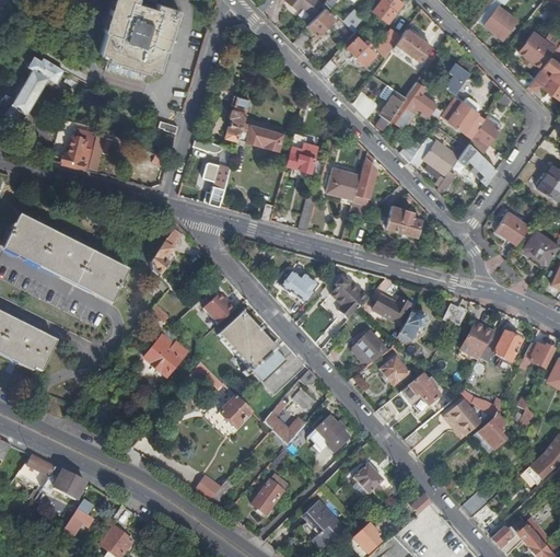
[(108,62),(111,64),(138,72),(148,76),(150,71),(160,74),(166,54),(168,54),(181,14),(159,7),(158,12),(137,6),(139,1),(136,0),(114,0),(104,33),(106,34),(100,55),(109,58),(108,62)]
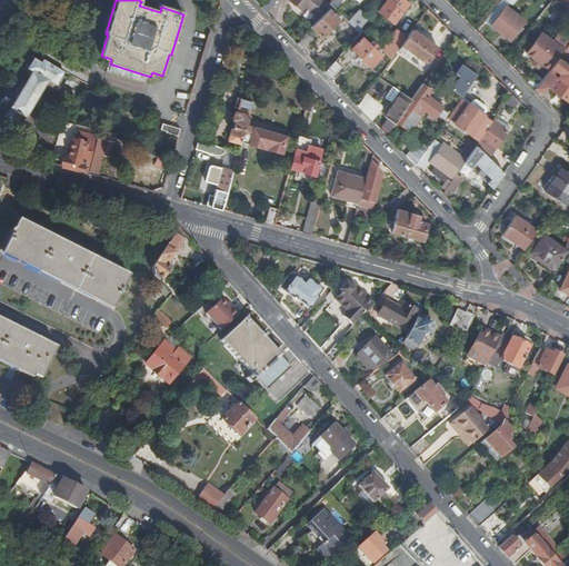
[(288,0),(289,1),(288,2),(300,12),(303,8),(317,18),(328,3),(323,0),(288,0)]
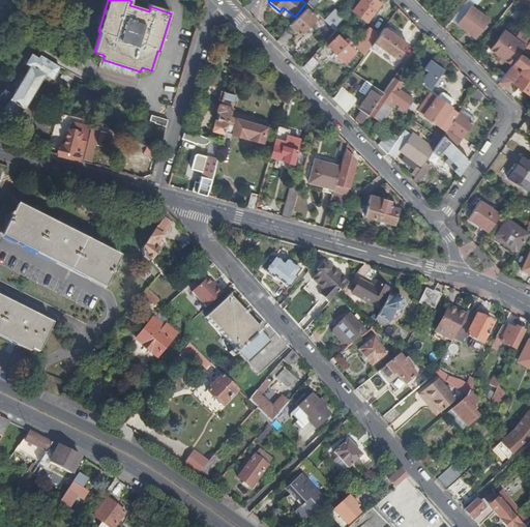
[(373,9),(379,1),(378,0),(361,0),(353,10),(367,21),(375,11),(373,9)]
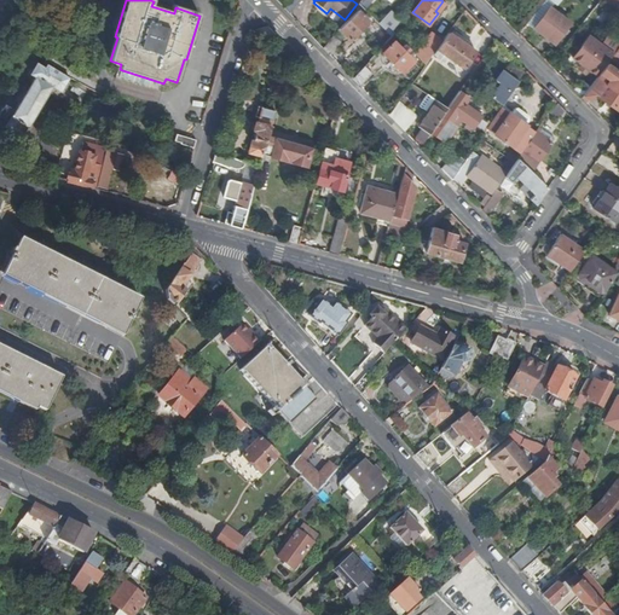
[(445,4),(443,1),(435,11),(438,13),(445,4)]
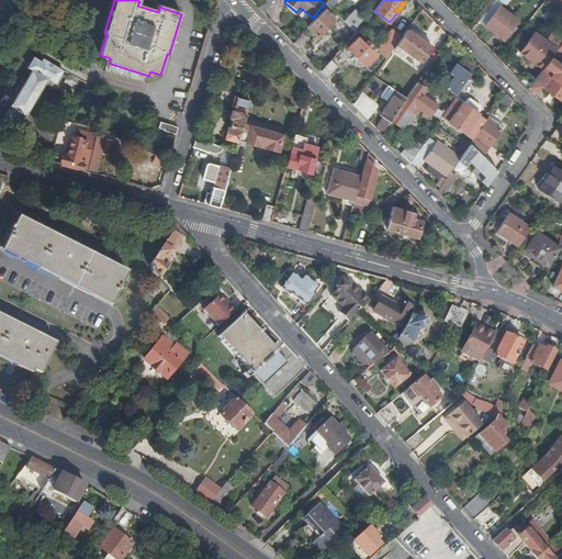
[(325,9),(308,25),(318,35),(335,19),(334,18),(337,13),(326,2),(323,7),(325,9)]
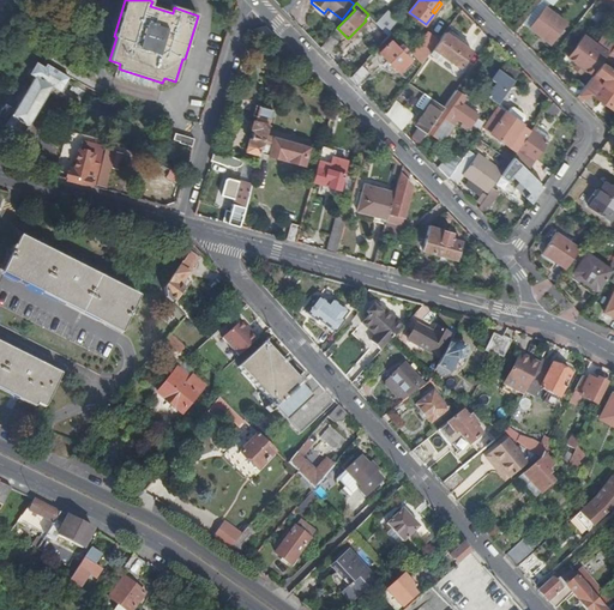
[(566,22),(546,7),(530,28),(551,43),(566,22)]
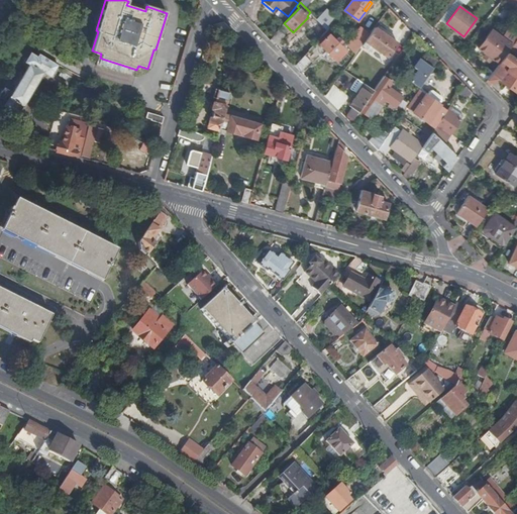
[(228,38),(235,32),(224,21),(214,23),(228,38)]
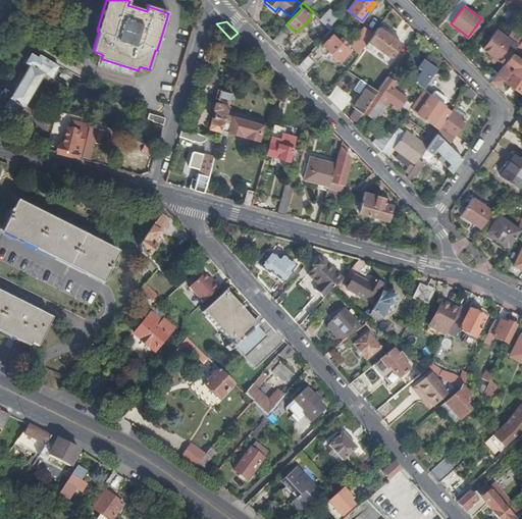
[(402,43),(379,27),(374,34),(368,42),(368,45),(374,49),(375,49),(377,46),(393,56),(394,56),(396,57),(400,52),(398,50),(402,43)]
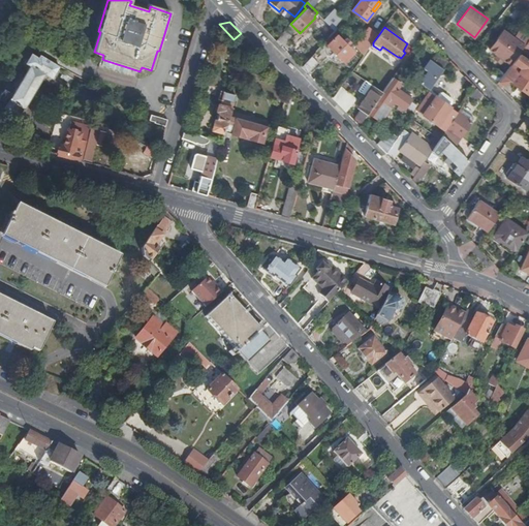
[(358,47),(365,55),(373,42),(379,34),(371,28),(358,47)]
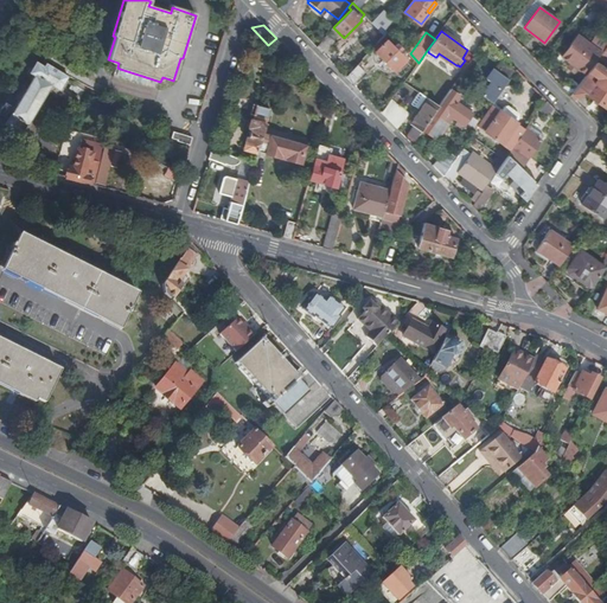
[(318,46),(325,53),(334,40),(327,33),(318,46)]
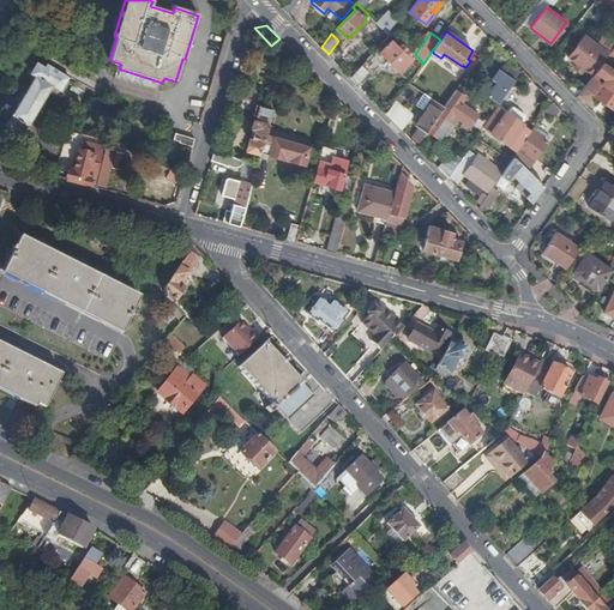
[(609,53),(585,35),(570,56),(594,74),(603,62),(606,58),(609,53)]
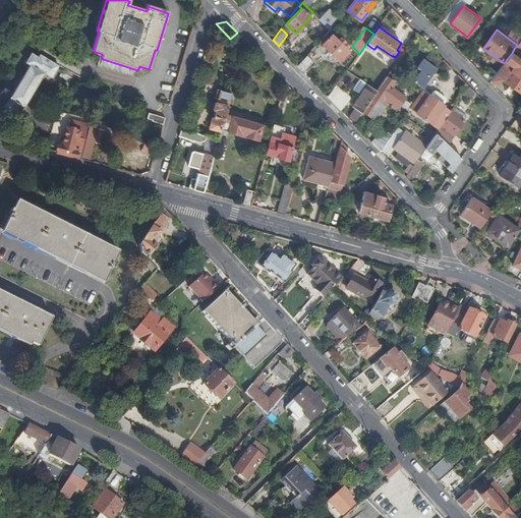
[(346,41),(342,36),(338,39),(333,34),(323,44),(339,60),(348,50),(343,44),(346,41)]
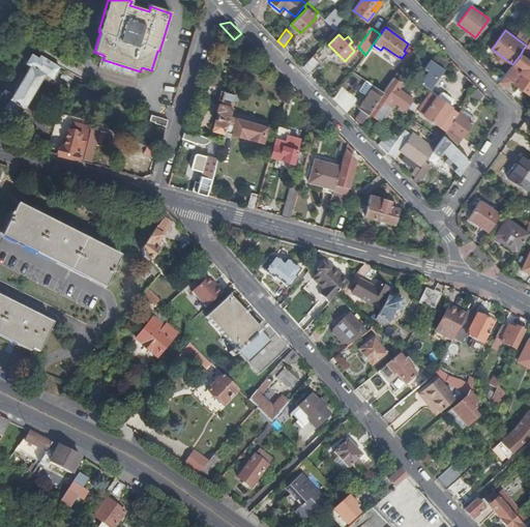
[(246,54),(249,42),(246,38),(241,44),(243,46),(240,50),(246,54)]
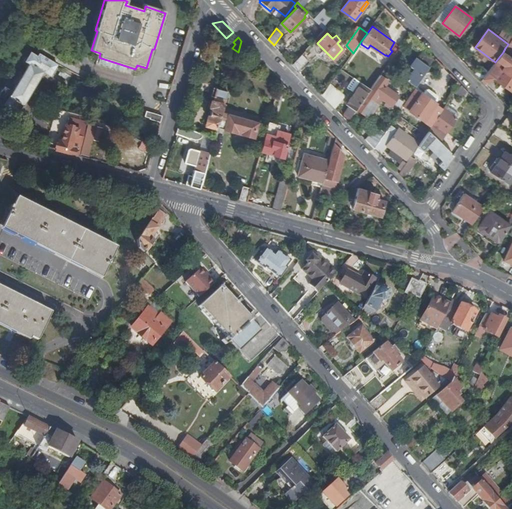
[(495,62),(475,47),(472,51),(492,66),(495,62)]
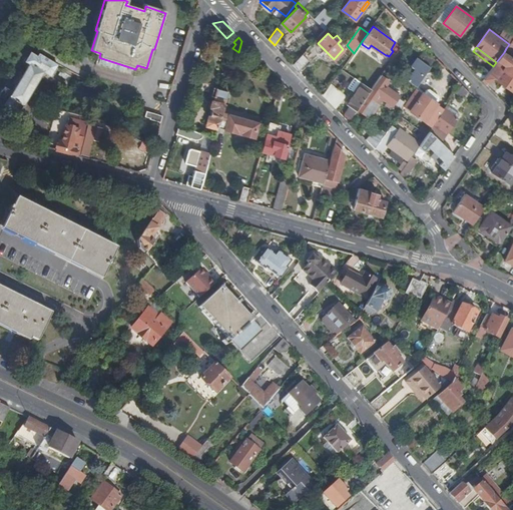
[(25,71),(18,82),(4,104),(19,112),(25,103),(24,103),(44,71),(51,76),(56,67),(58,64),(40,53),(38,55),(32,51),(25,61),(30,63),(25,71)]
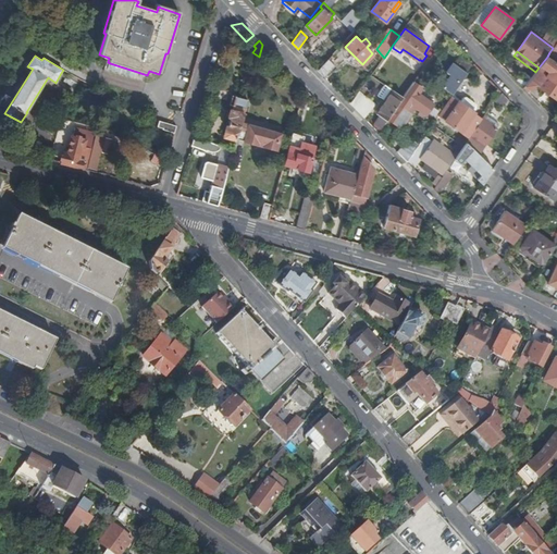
[(556,63),(547,57),(539,68),(535,72),(533,74),(525,85),(532,90),(536,85),(556,99),(556,63)]
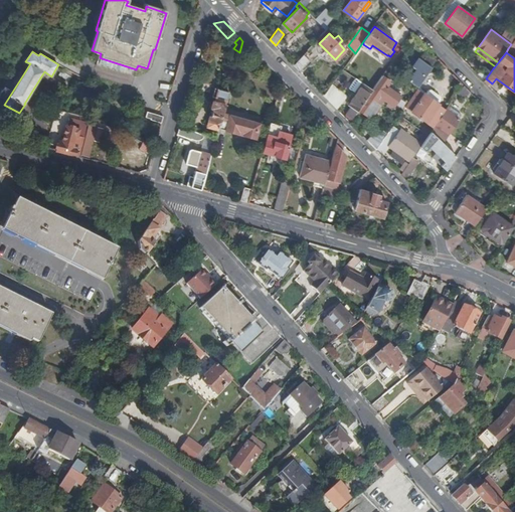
[(423,61),(417,69),(410,81),(417,87),(427,72),(427,71),(436,59),(428,53),(423,61)]
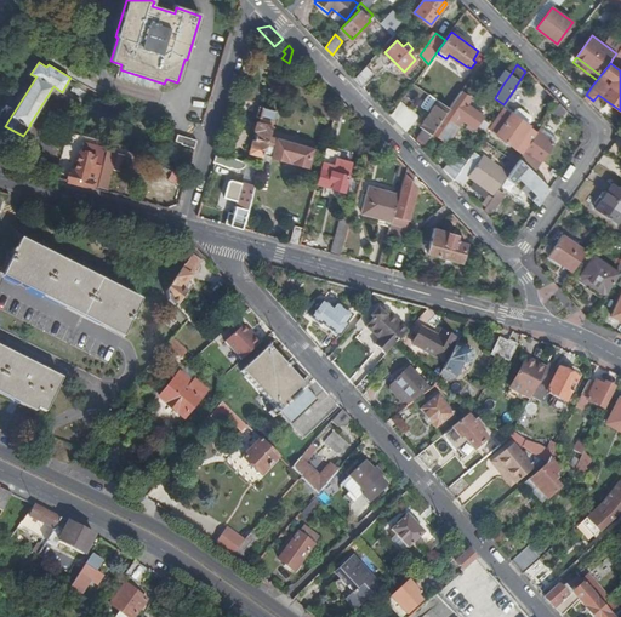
[(366,66),(354,78),(363,86),(374,72),(366,66)]
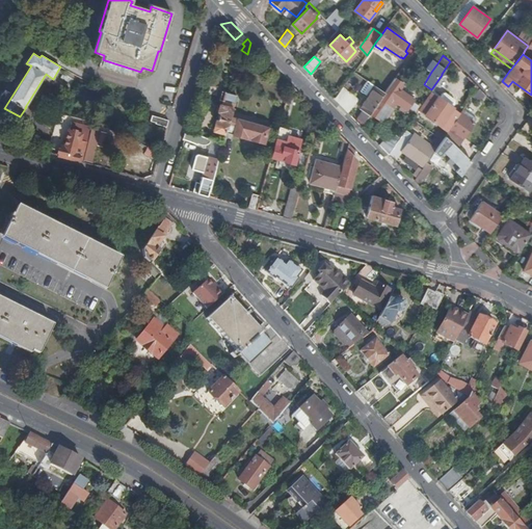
[(131,69),(105,60),(103,68),(129,76),(131,69)]
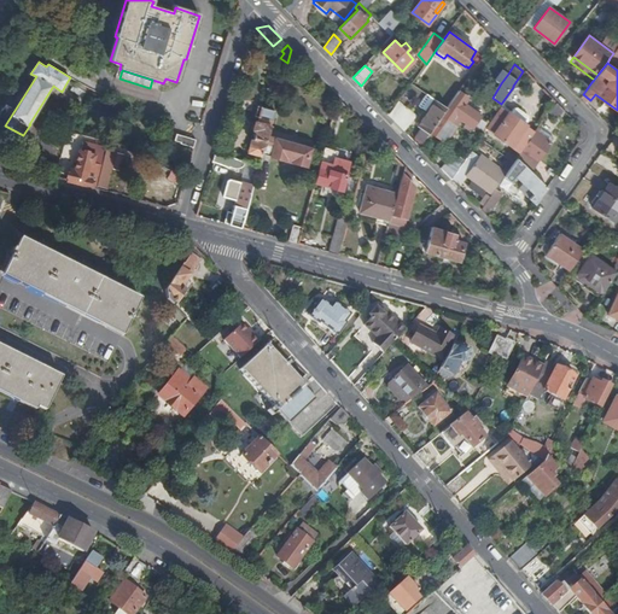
[(496,80),(501,83),(508,74),(503,70),(496,80)]
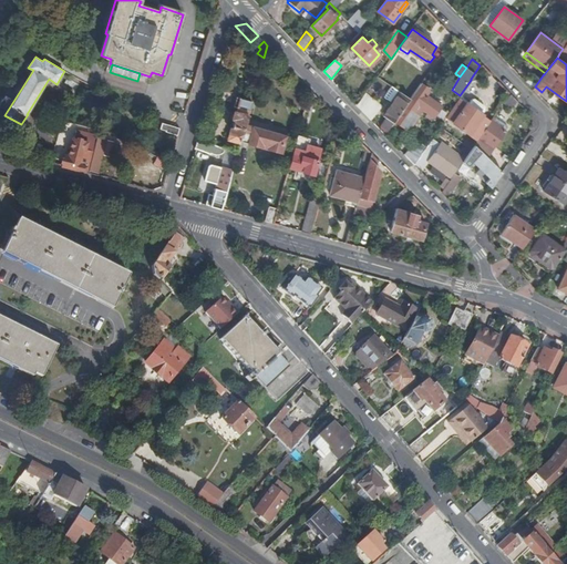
[(528,82),(534,88),(535,86),(543,75),(536,71),(528,82)]
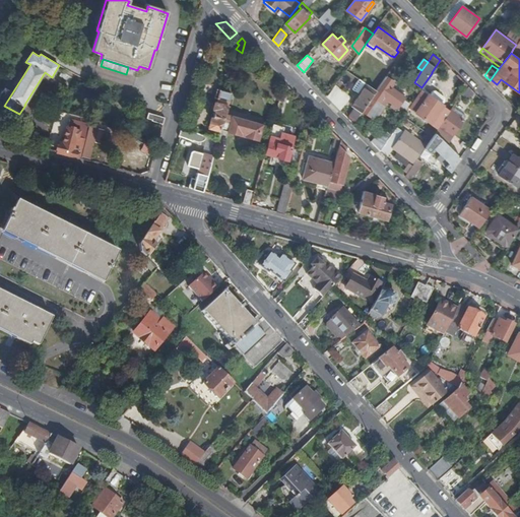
[(64,67),(62,71),(63,72),(61,76),(72,82),(74,78),(75,78),(77,75),(64,67)]
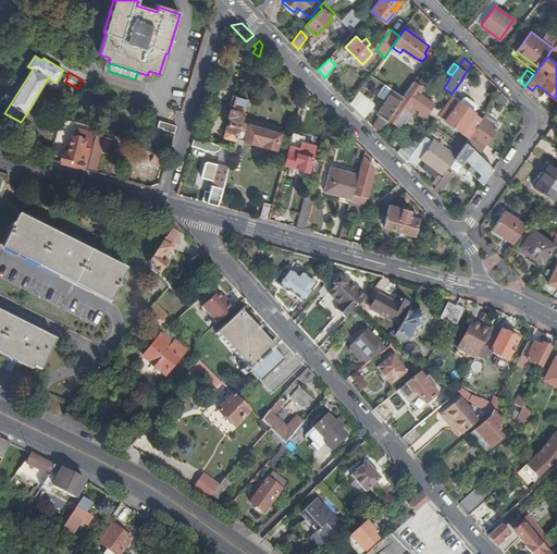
[(16,86),(20,89),(27,77),(24,75),(16,86)]
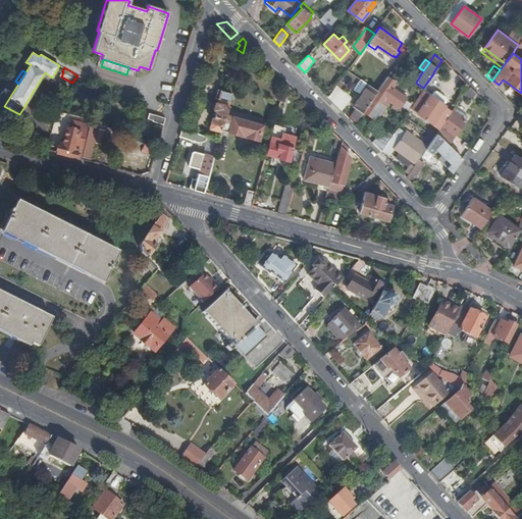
[(77,75),(75,79),(84,84),(86,80),(77,75)]
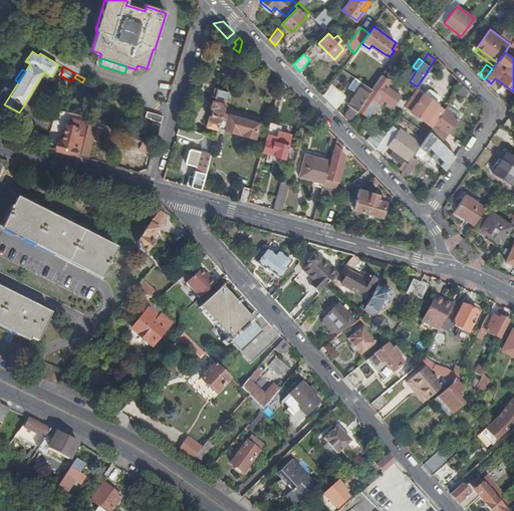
[(372,89),(358,109),(370,117),(383,98),(389,101),(387,104),(390,107),(392,104),(394,105),(396,103),(403,108),(405,105),(407,103),(399,98),(401,95),(387,86),(390,81),(382,75),(372,89)]
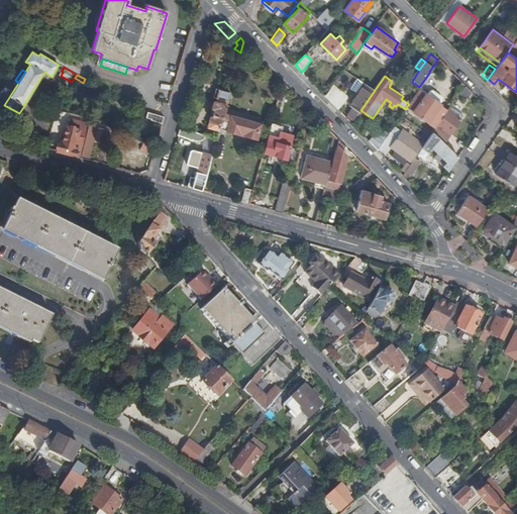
[(345,114),(352,121),(360,110),(375,90),(357,77),(350,86),(357,91),(349,104),(352,106),(345,114)]
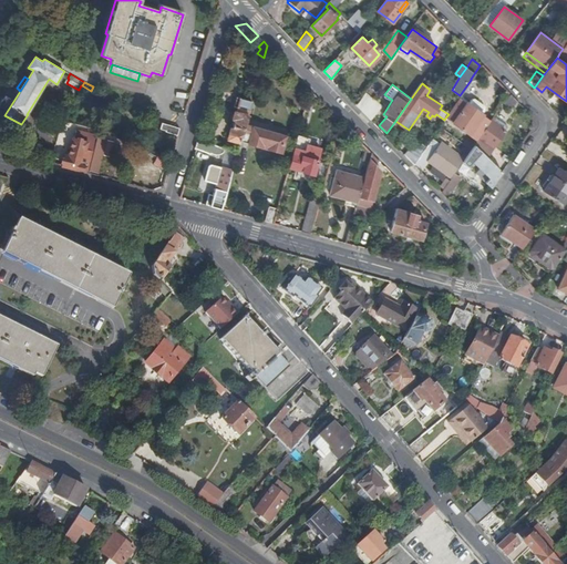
[(310,108),(315,94),(310,90),(306,106),(310,108)]
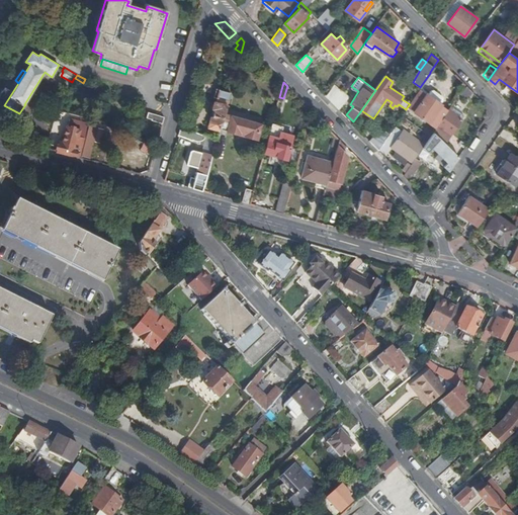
[(334,84),(326,96),(339,108),(350,96),(334,84)]
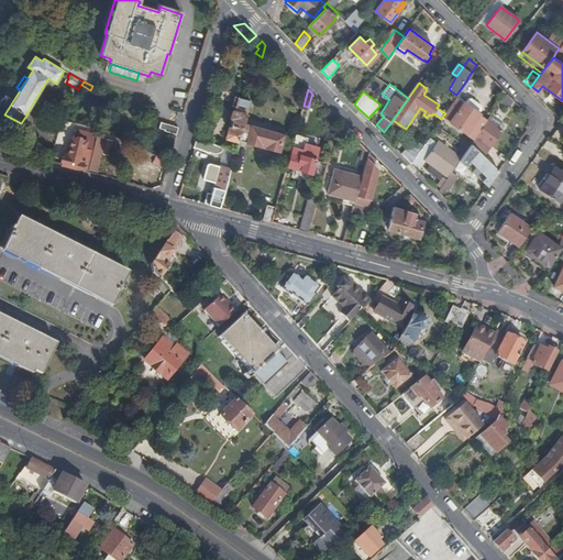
[(511,103),(515,100),(508,94),(505,97),(511,103)]
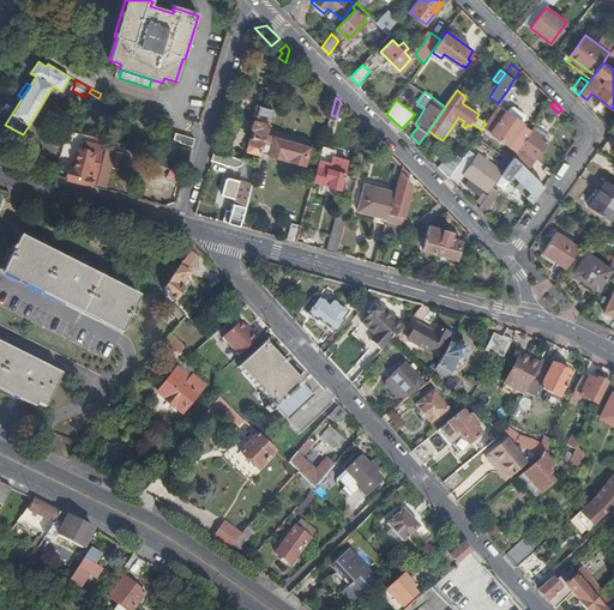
[(265,136),(272,109),(268,108),(257,104),(253,115),(258,116),(257,121),(256,121),(253,128),(254,128),(248,150),(260,153),(260,152),(265,136)]
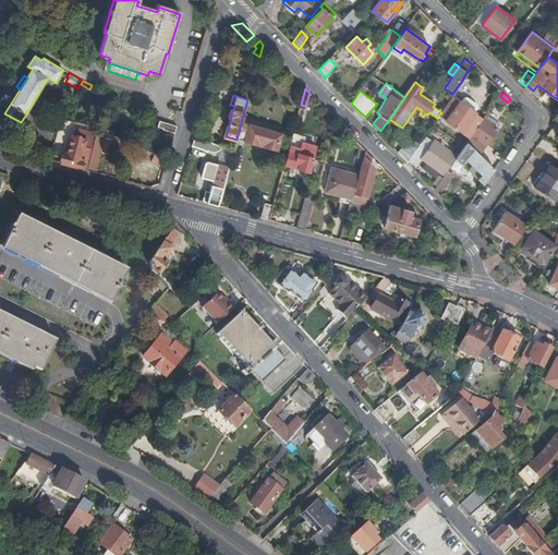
[(441,112),(439,115),(447,120),(446,121),(470,137),(483,119),(475,113),(475,111),(474,111),(477,107),(477,105),(466,97),(464,99),(462,103),(460,100),(459,103),(451,97),(441,112)]
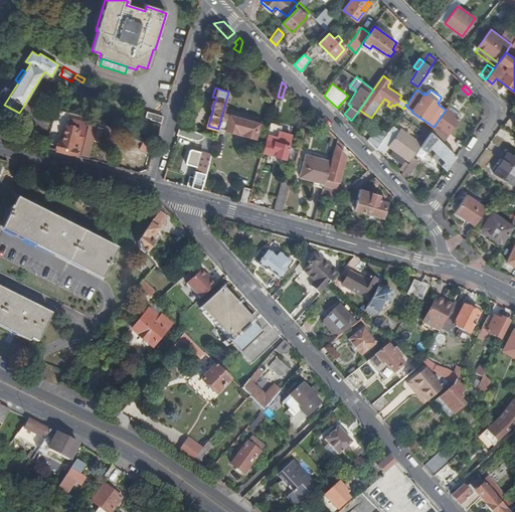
[(280,103),(277,102),(269,131),(273,132),(280,103)]
